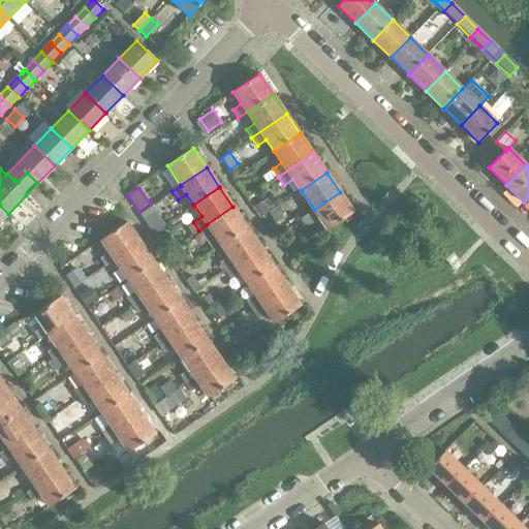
[(314,210),(300,219),(306,228),(319,218),(328,229),(353,212),(340,192),(314,210)]
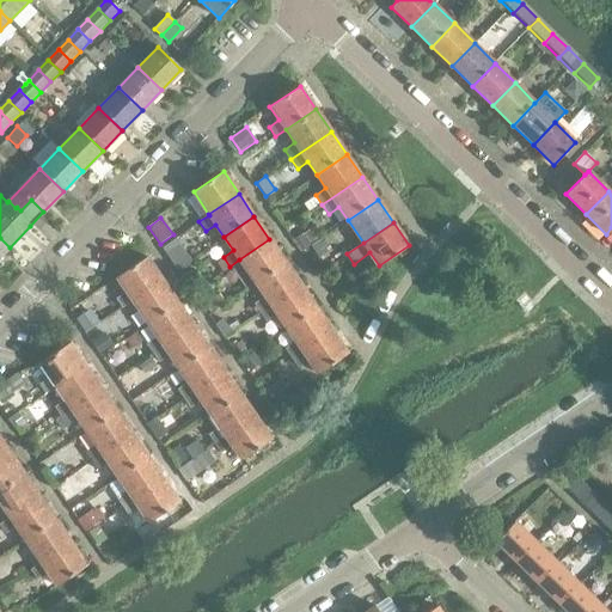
[(301,233),(292,239),(301,252),(311,246),(301,233)]
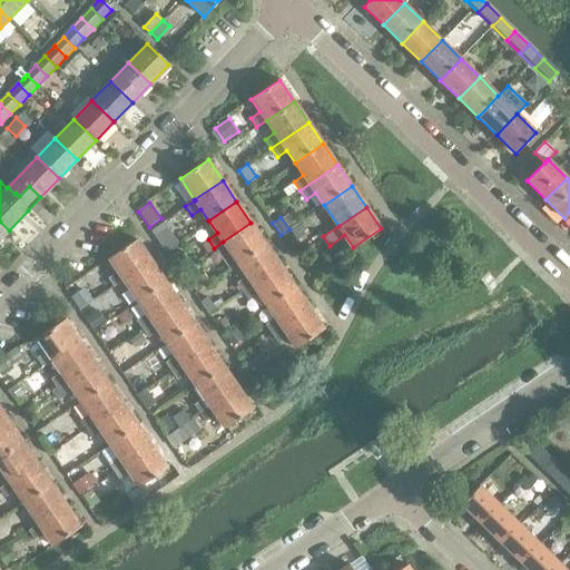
[(165,223),(153,231),(165,251),(178,243),(165,223)]
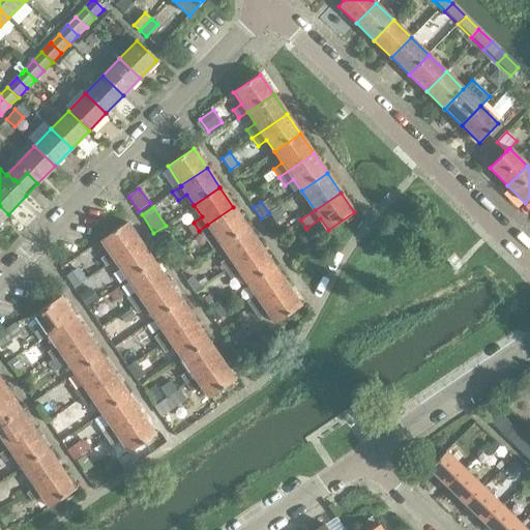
[(246,227),(233,207),(207,225),(221,244),(246,227)]
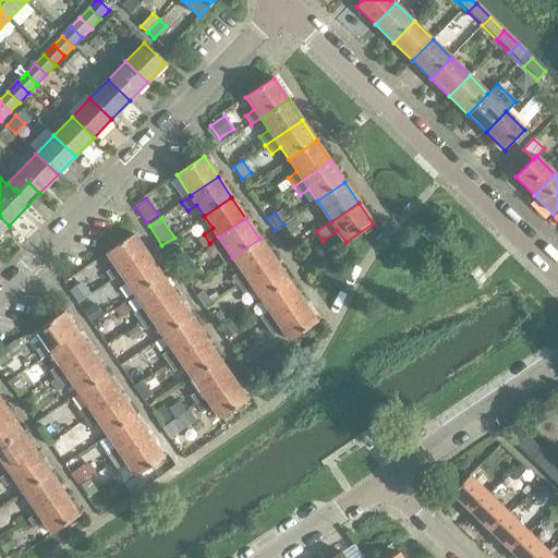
[(292,218),(283,223),(291,234),(300,229),(292,218)]
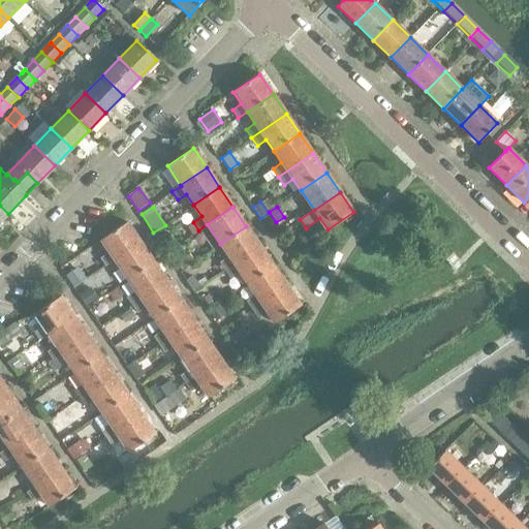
[(127,222),(101,240),(109,251),(100,257),(105,266),(115,259),(141,242),(127,222)]
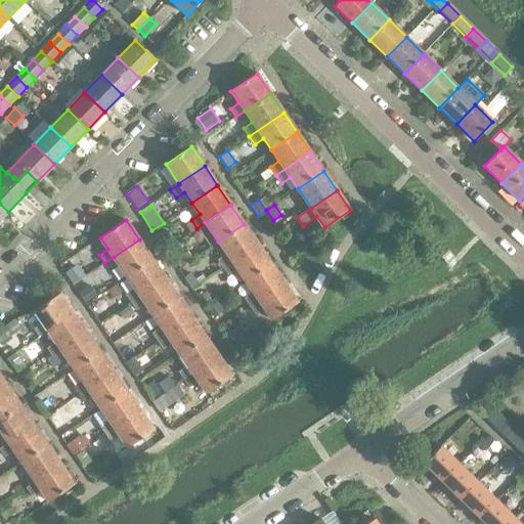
[(257,244),(244,224),(218,242),(226,253),(217,259),(223,267),(257,244)]
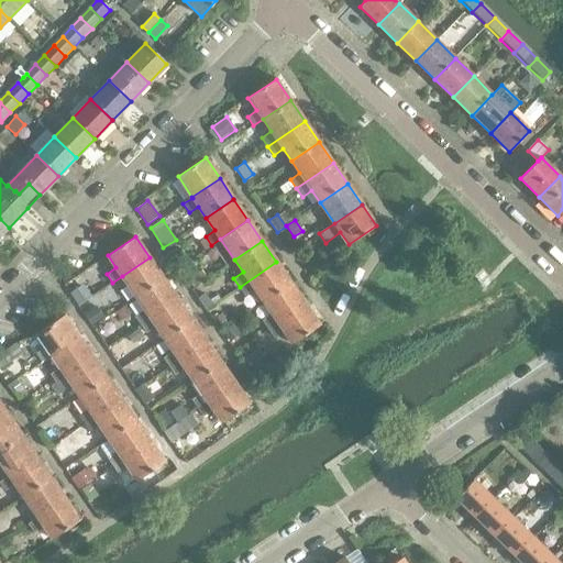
[(178,247),(169,254),(178,265),(187,260),(178,247)]
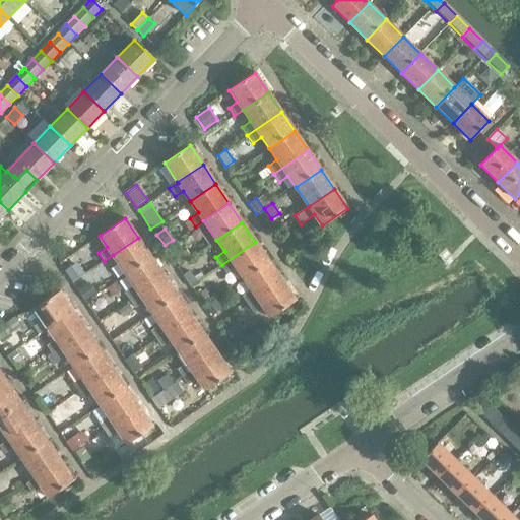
[(151,257),(138,238),(113,255),(125,274),(151,257)]
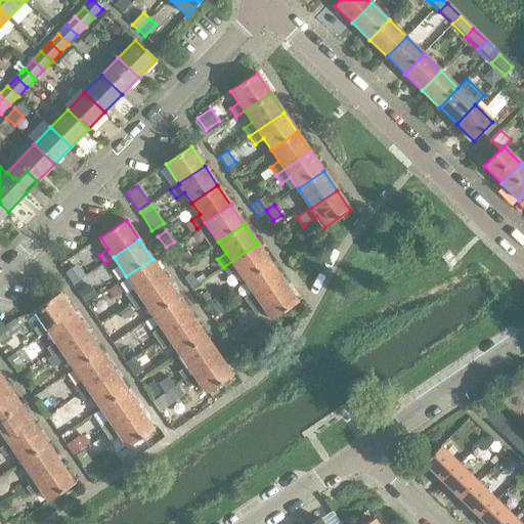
[(270,264),(257,244),(223,267),(228,275),(237,270),(245,281),(270,264)]
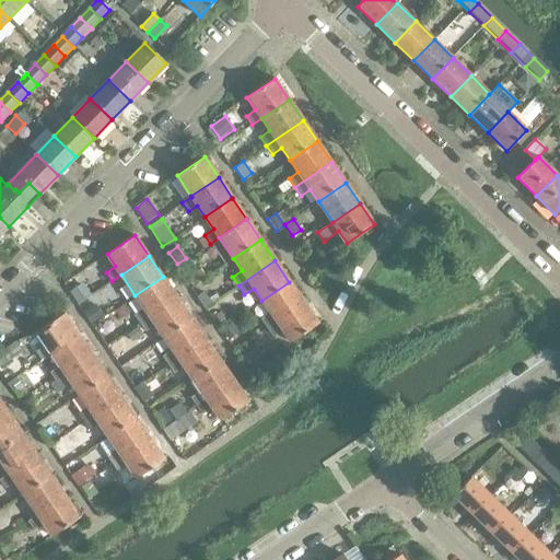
[(200,268),(187,277),(193,286),(206,277),(200,268)]
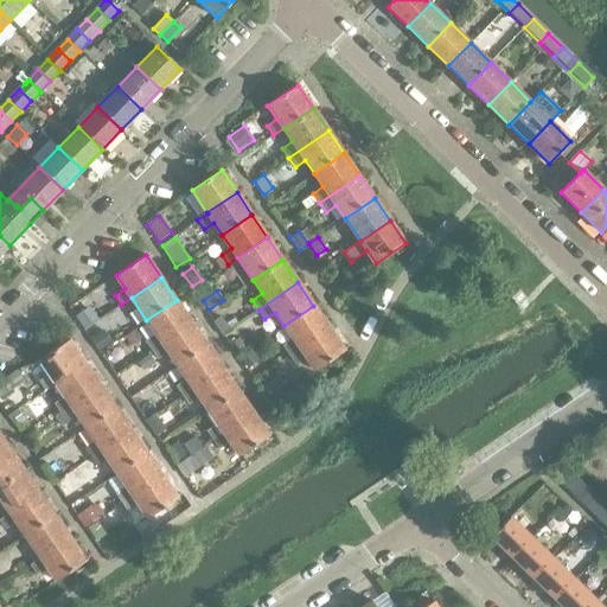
[(192,323),(177,300),(146,320),(155,333),(146,340),(152,350),(192,323)]
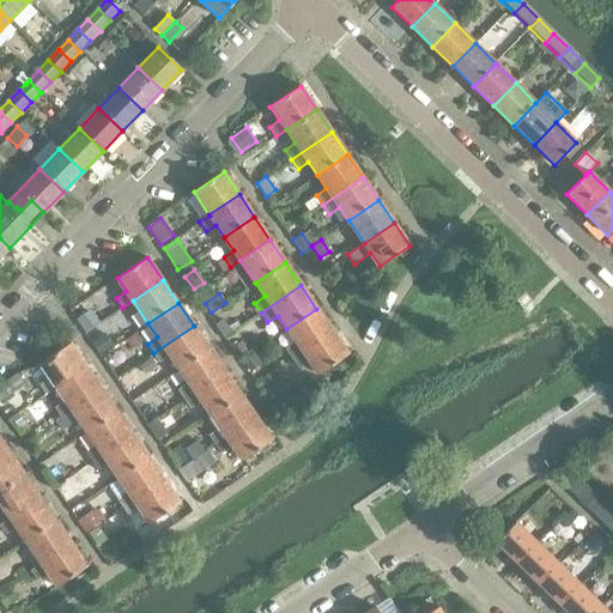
[(90,309),(76,319),(84,332),(98,322),(90,309)]
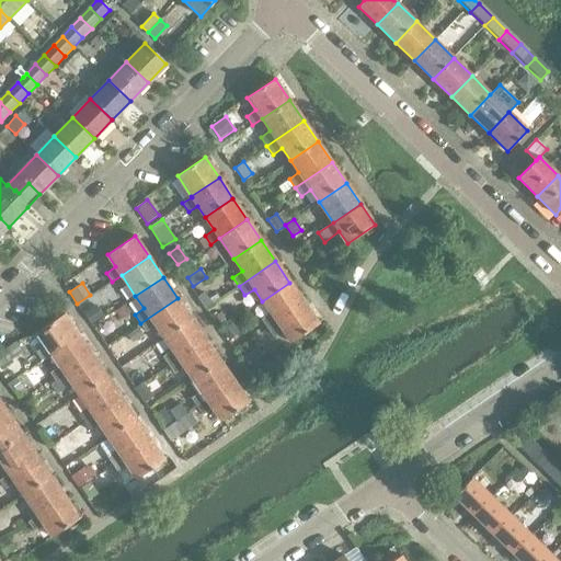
[(304,304),(289,283),(262,301),(270,312),(261,319),(267,328),(304,304)]
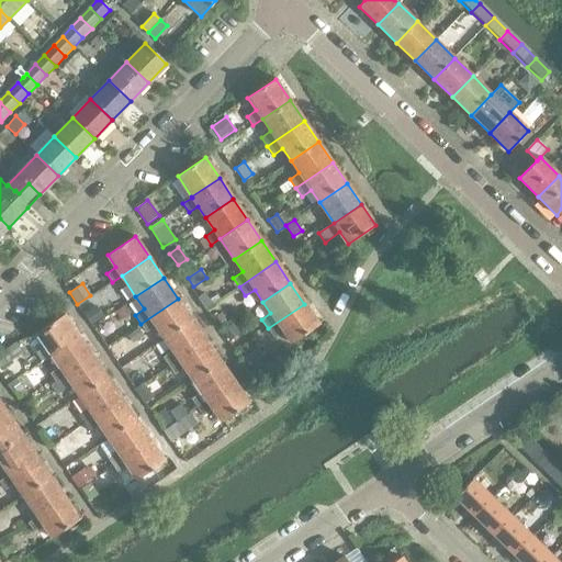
[(205,292),(198,298),(205,310),(213,304),(205,292)]
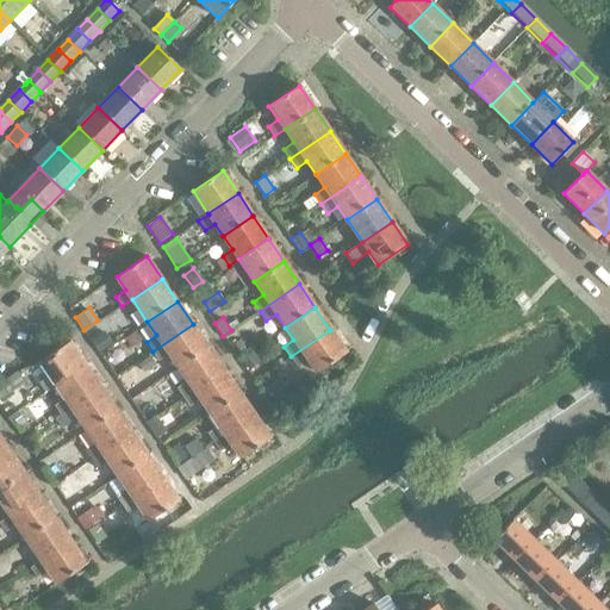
[(209,347),(193,324),(153,352),(160,361),(169,354),(178,367),(209,347)]
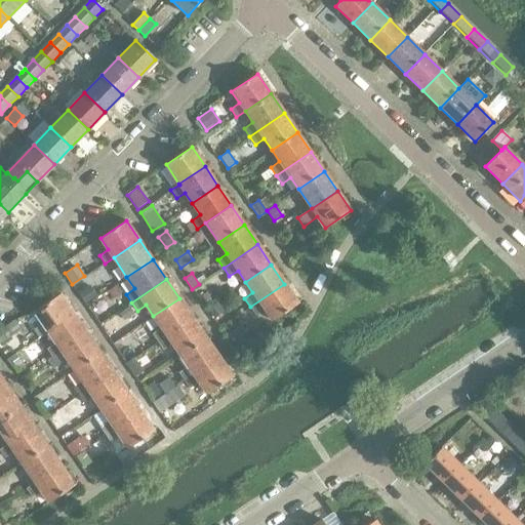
[(297,304),(284,284),(250,307),(255,315),(264,309),(272,321),(297,304)]
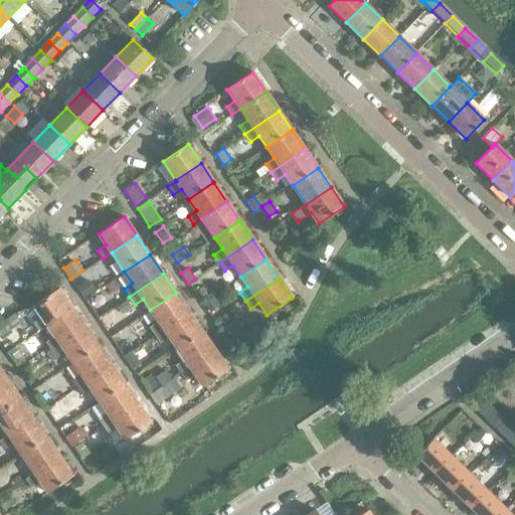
[(87,280),(76,287),(83,298),(95,291),(87,280)]
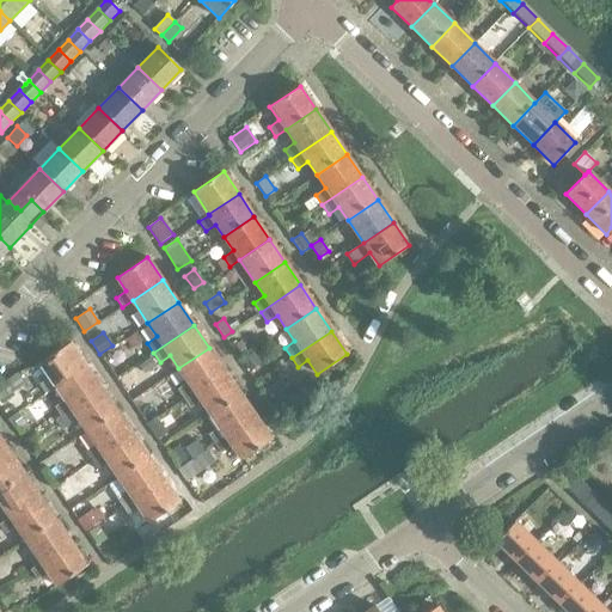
[(138,332),(127,340),(133,348),(142,341),(138,332)]
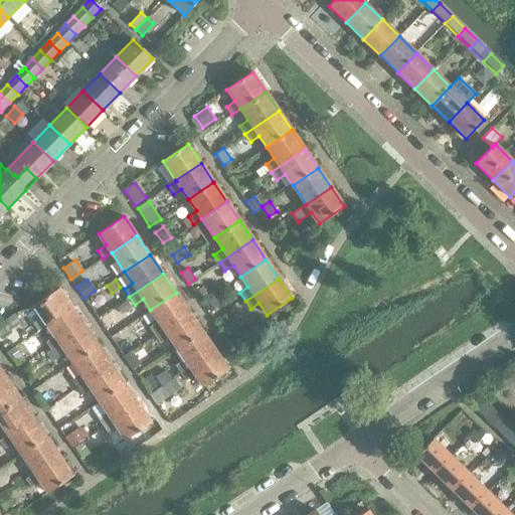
[(204,287),(198,290),(203,298),(208,295),(204,287)]
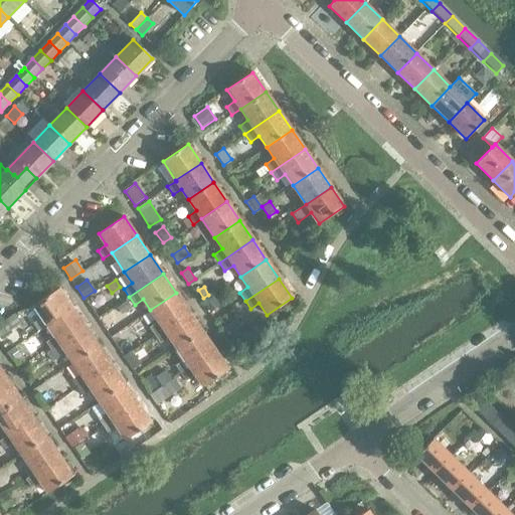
[(33,306),(41,317),(32,323),(38,331),(46,325),(71,308),(58,288),(33,306)]
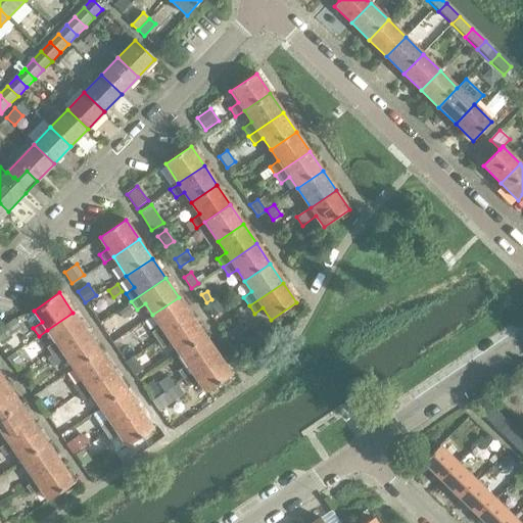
[(192,317),(179,297),(152,315),(160,326),(151,332),(157,340),(192,317)]
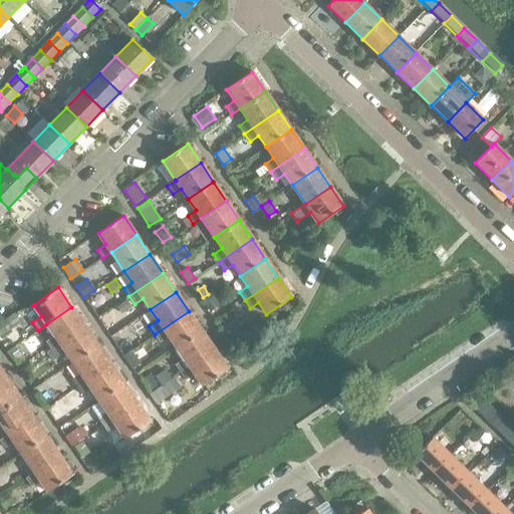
[(213,296),(204,302),(210,312),(219,305),(213,296)]
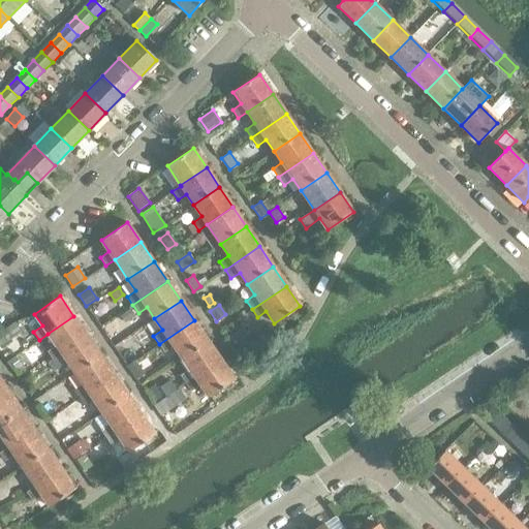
[(130,309),(120,316),(124,323),(135,316),(130,309)]
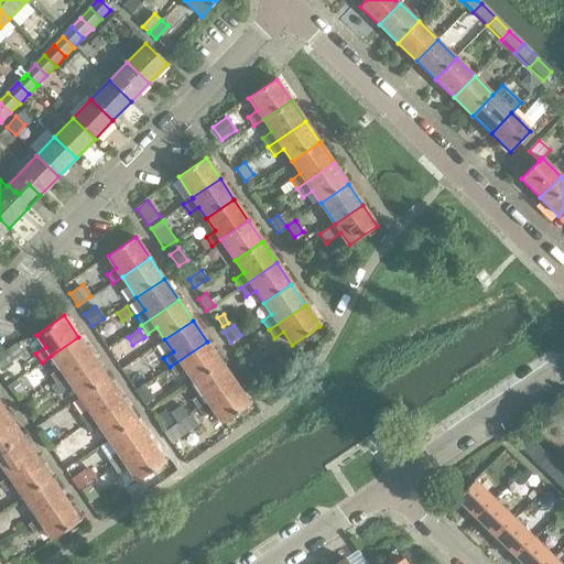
[(93,358),(78,337),(51,356),(60,368),(50,375),(56,383),(93,358)]
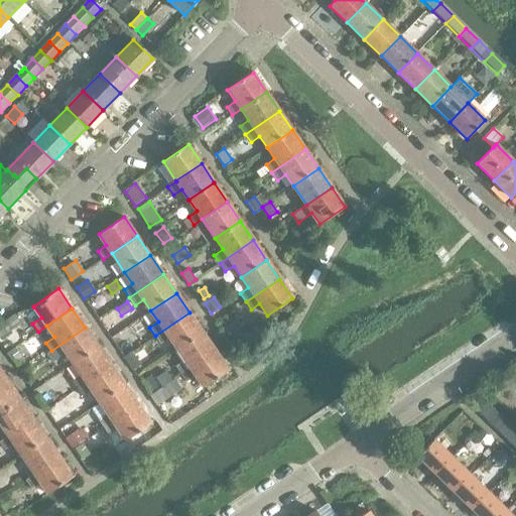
[(203,332),(189,312),(155,336),(160,344),(169,338),(176,349),(203,332)]
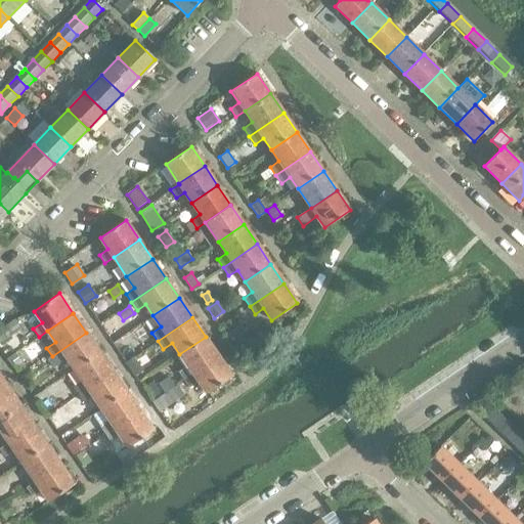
[(7,324),(0,330),(0,343),(13,333),(20,328),(14,319),(7,324)]
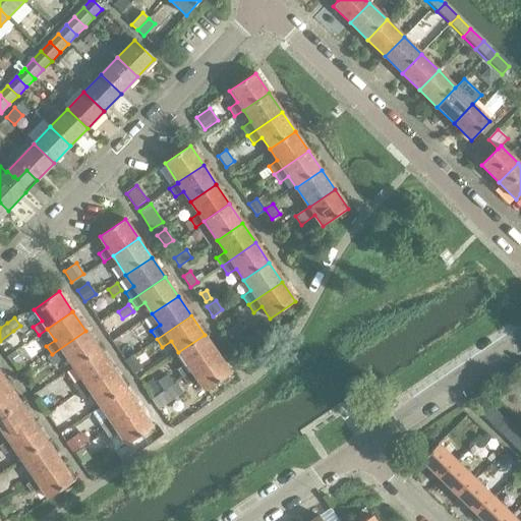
[(242,322),(226,332),(235,347),(251,338),(242,322)]
